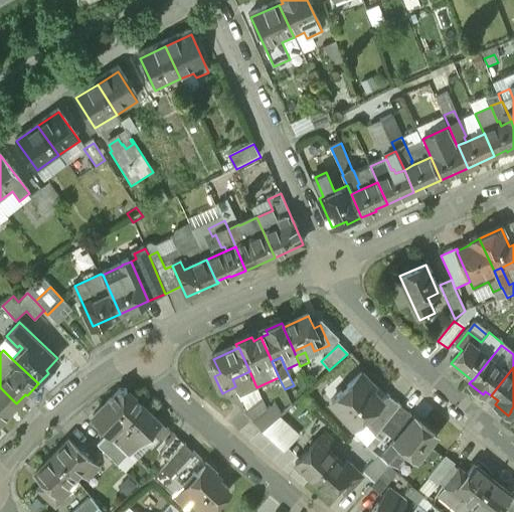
[(361,375),(331,403),(354,429),(361,421),(381,402),(370,391),(371,386),(361,375)]
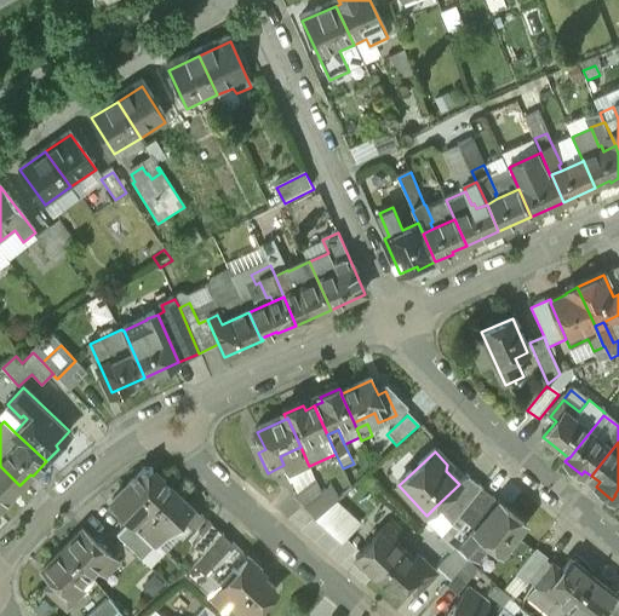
[(0,505),(19,485),(0,466),(0,505)]
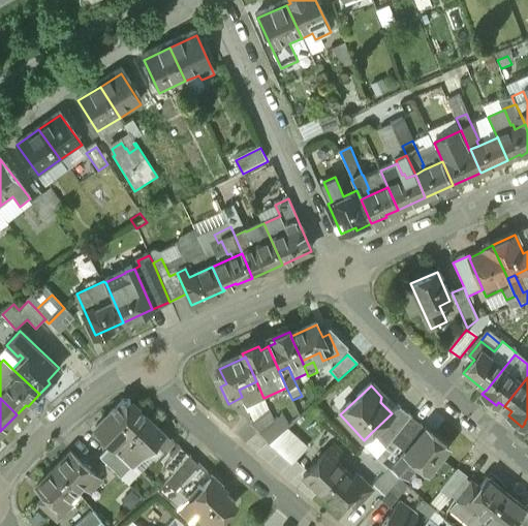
[(123,402),(97,429),(128,460),(132,456),(126,450),(133,443),(128,437),(133,432),(123,422),(136,408),(130,402),(130,400),(124,400),(123,402)]
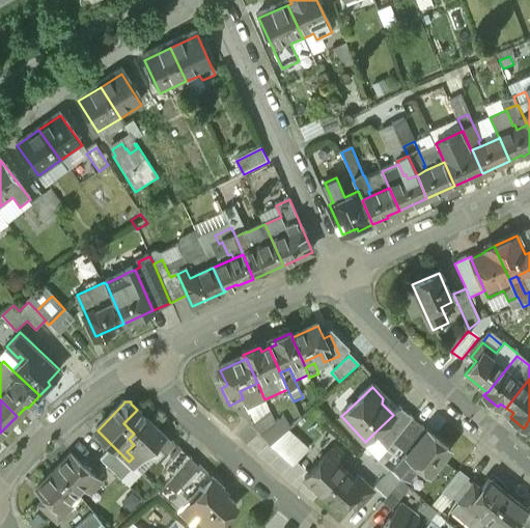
[(165,438),(137,410),(123,423),(134,434),(129,439),(134,445),(127,451),(133,457),(129,462),(134,468),(165,438)]
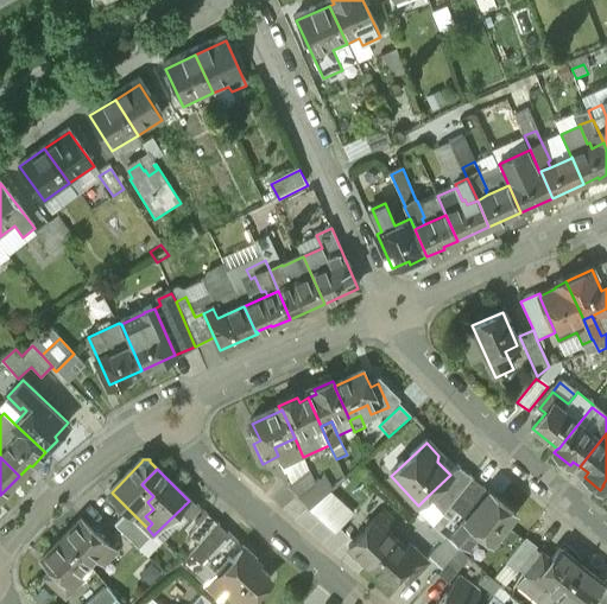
[(450,475),(427,497),(444,516),(451,507),(473,479),(457,469),(450,475)]
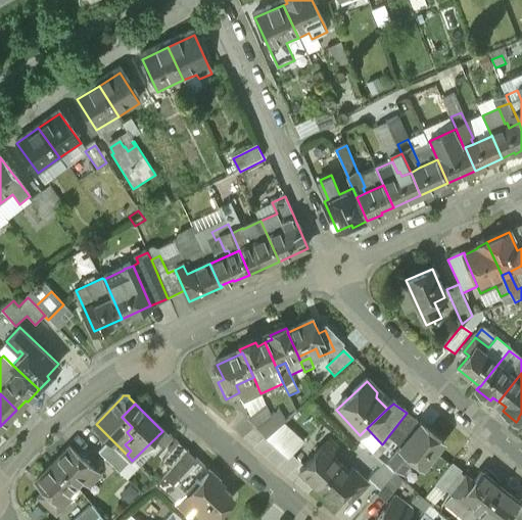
[(279,412),(257,429),(266,440),(285,425),(287,423),(279,412)]
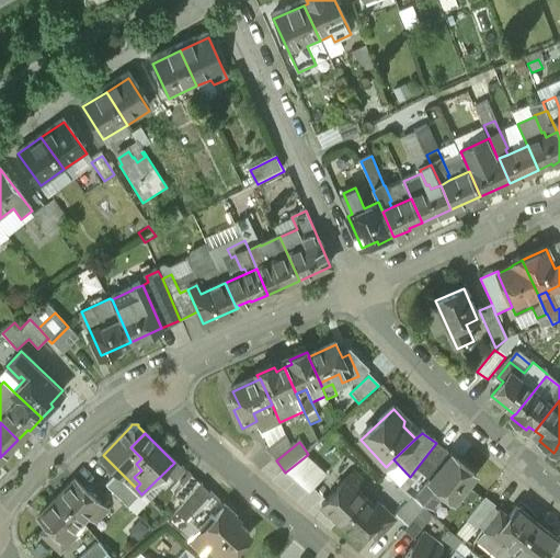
[(436,443),(416,468),(429,478),(448,453),(436,443)]
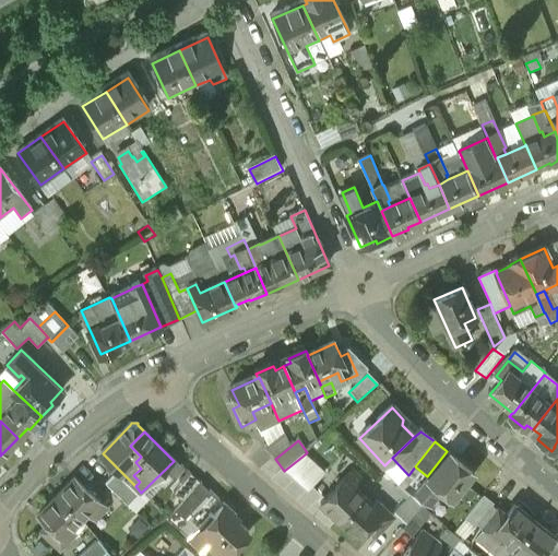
[(472,472),(449,453),(416,494),(425,500),(429,504),(434,498),(430,495),(437,487),(451,499),(472,472)]
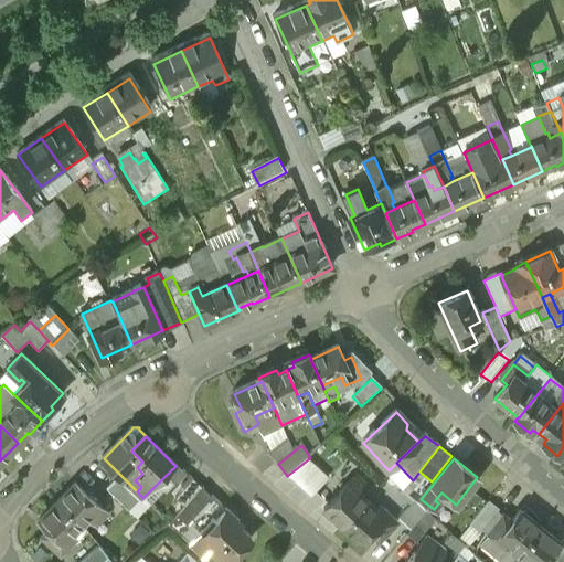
[(308,459),(287,476),(312,499),(330,479),(308,459)]
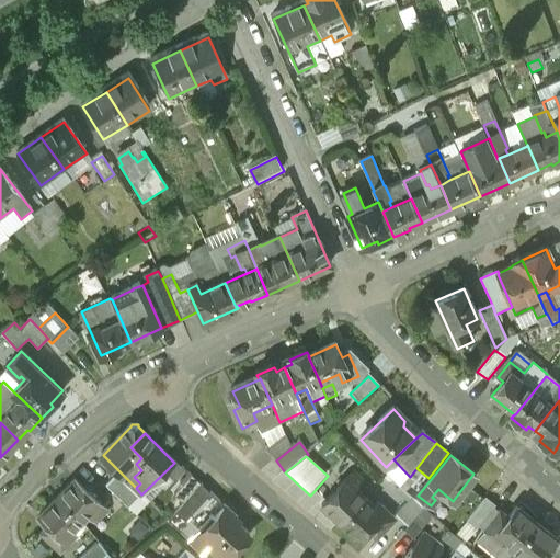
[(352,473),(322,507),(341,523),(363,499),(355,493),(364,484),(352,473)]
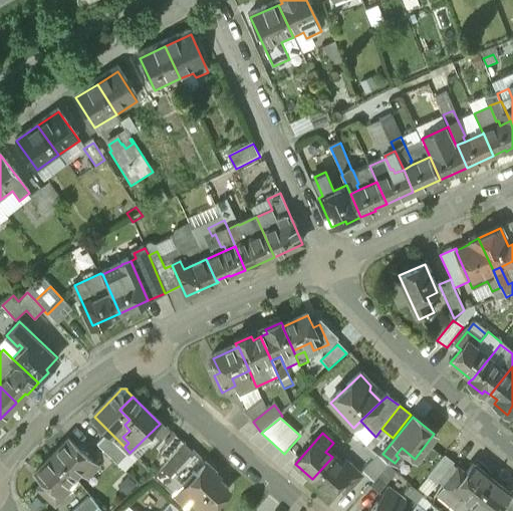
[(129,457),(107,438),(98,447),(118,467),(129,457)]
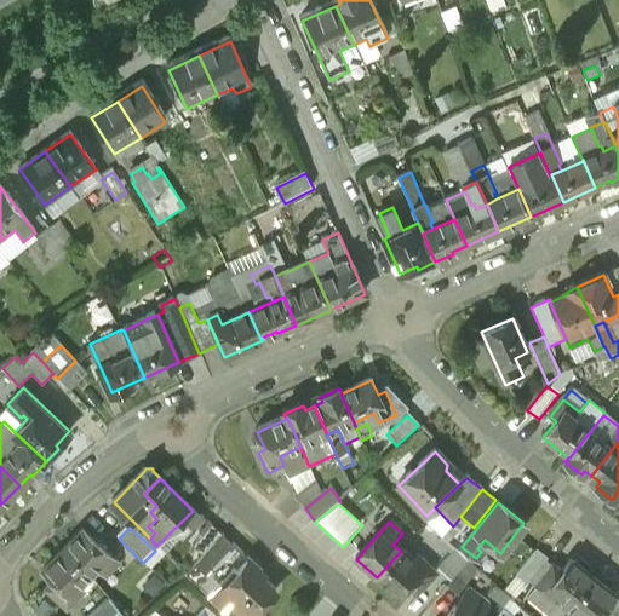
[(211,528),(191,550),(201,559),(222,536),(211,528)]
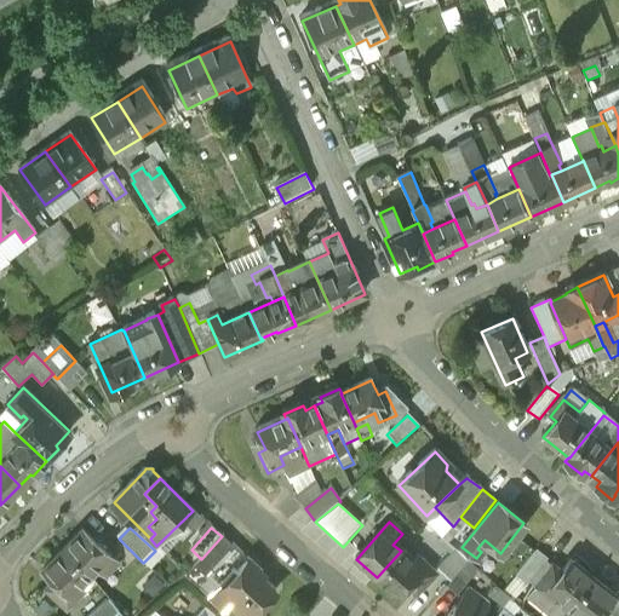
[(119,566),(82,531),(63,551),(90,576),(97,569),(107,579),(119,566)]
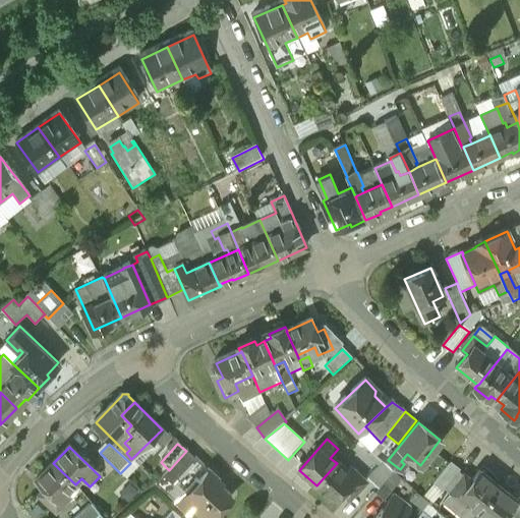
[(169,470),(156,484),(167,495),(197,461),(186,451),(169,470)]
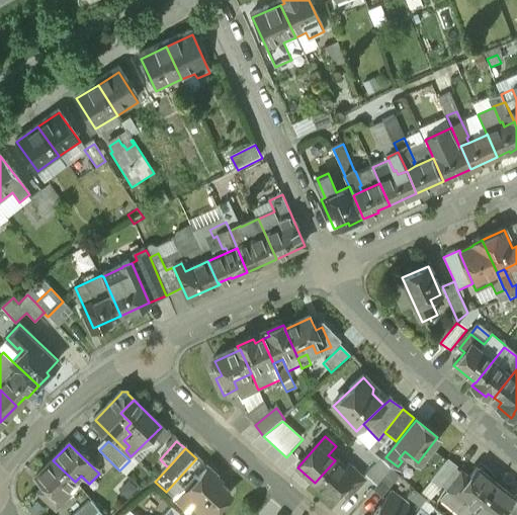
[(418,462),(405,451),(399,458),(402,461),(398,466),(394,463),(390,469),(406,483),(418,468),(415,465),(418,462)]
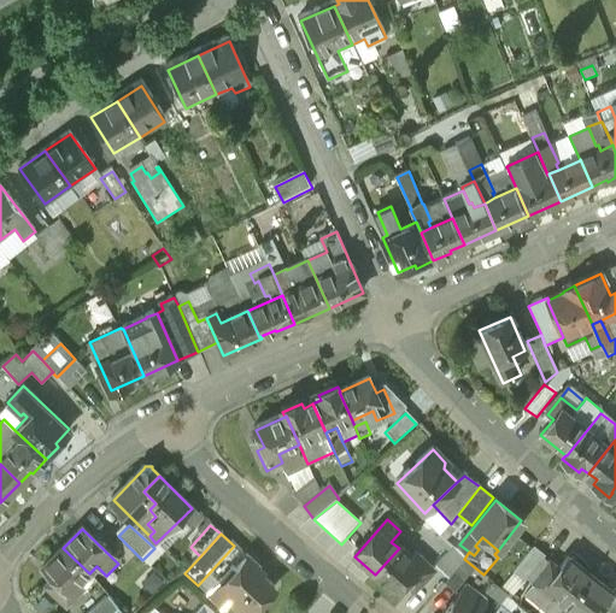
[(89,573),(63,548),(44,567),(54,579),(47,587),(65,606),(83,588),(78,584),(89,573)]
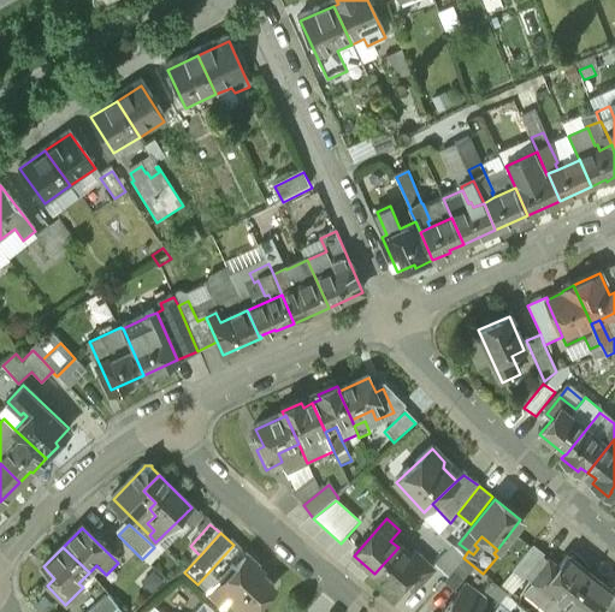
[(409,557),(398,547),(374,574),(395,592),(412,574),(420,582),(431,571),(412,554),(409,557)]
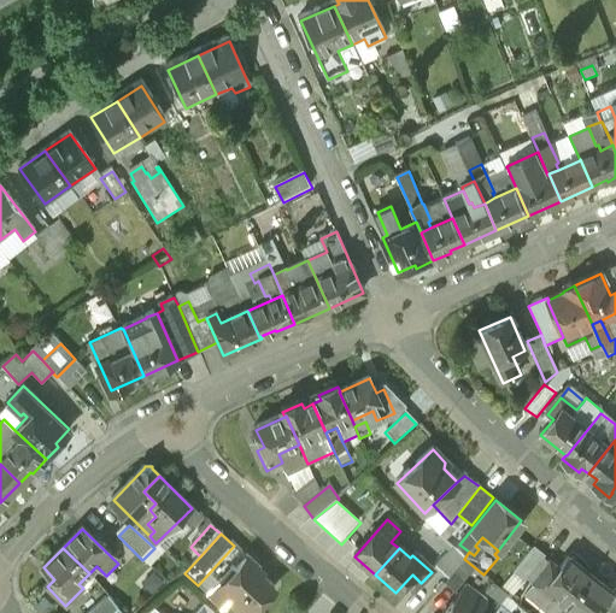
[(452,548),(436,567),(449,577),(461,564),(464,559),(452,548)]
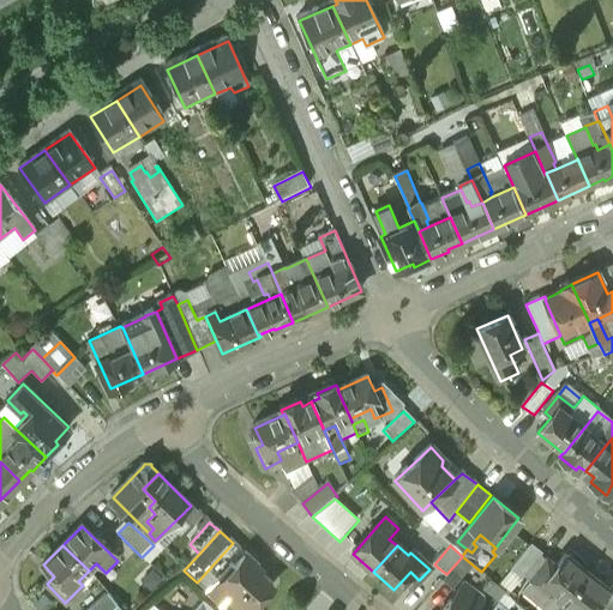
[(528,548),(509,569),(520,578),(538,556),(528,548)]
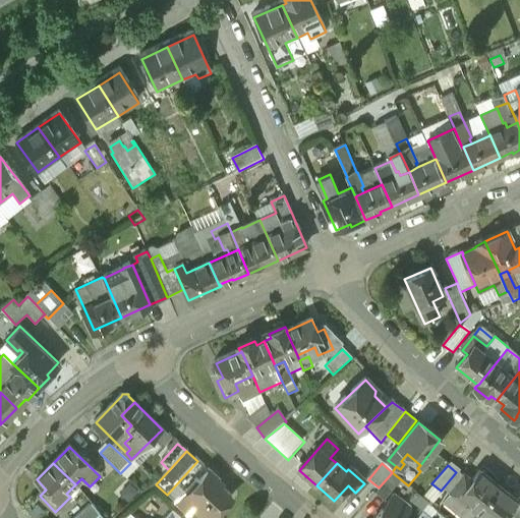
[(210,471),(181,502),(198,517),(213,517),(232,499),(221,487),(221,482),(210,471)]
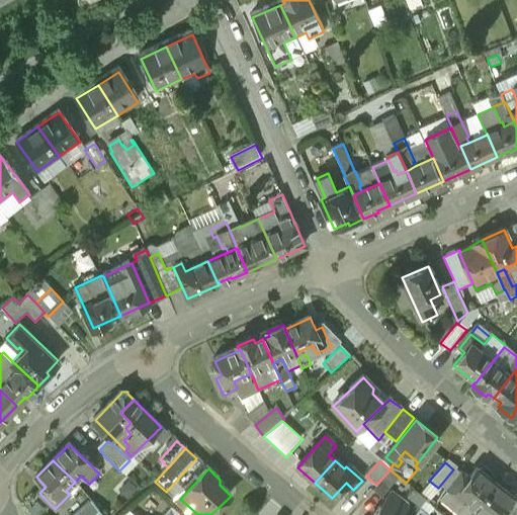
[(460,475),(446,491),(462,505),(465,501),(474,509),(495,484),(478,469),(467,481),(460,475)]
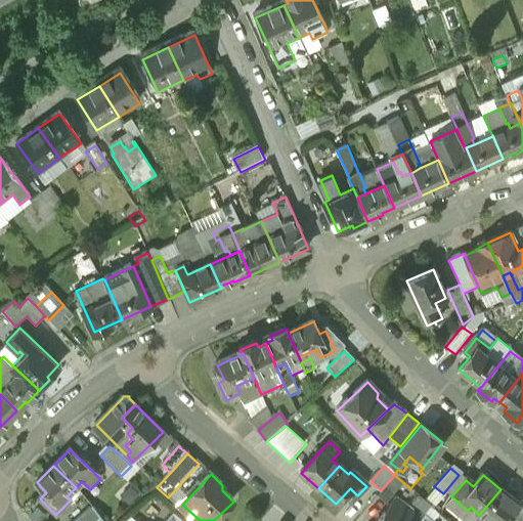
[(381,490),(377,496),(385,504),(399,485),(391,479),(381,490)]
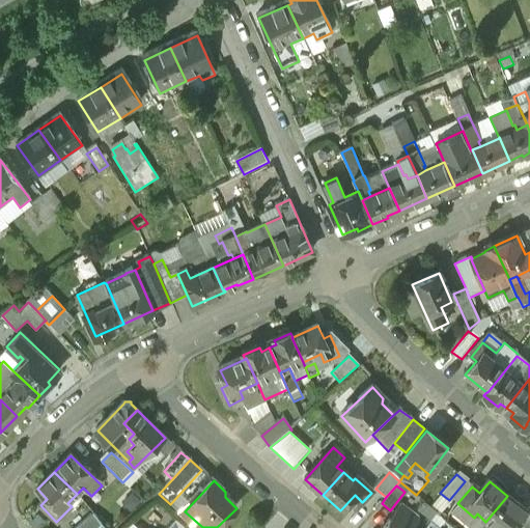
[(485,522),(480,527),(512,527),(526,512),(507,496),(485,522)]
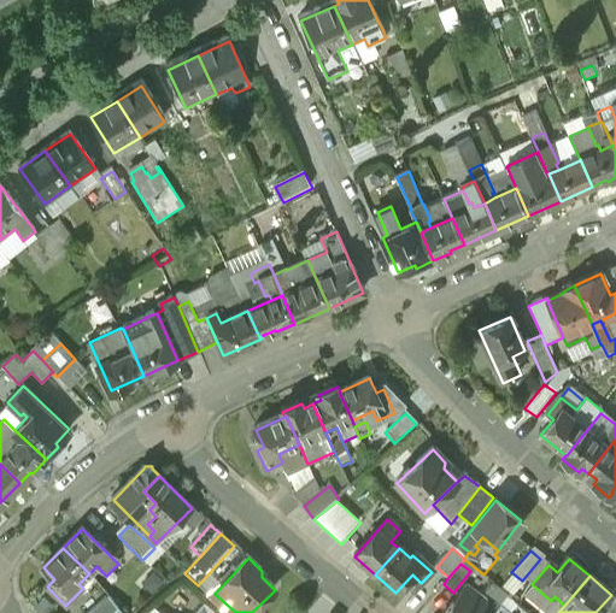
[(506,594),(491,583),(484,593),(499,605),(505,595),(506,594)]
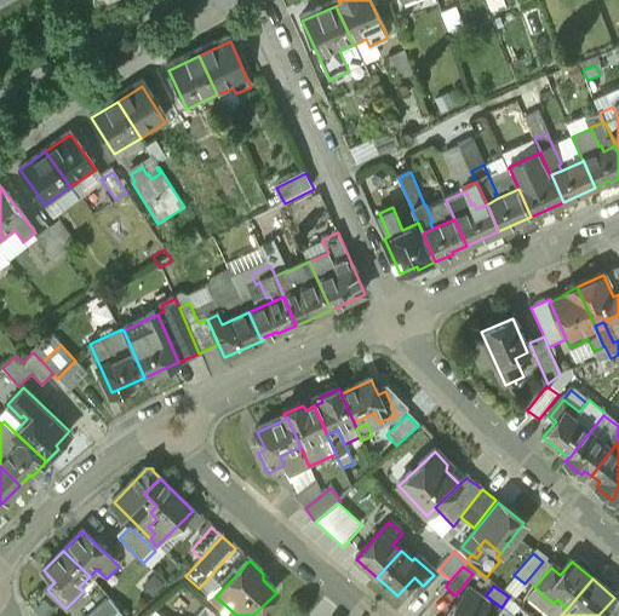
[(488,605),(468,589),(447,615),(486,615),(482,612),(488,605)]
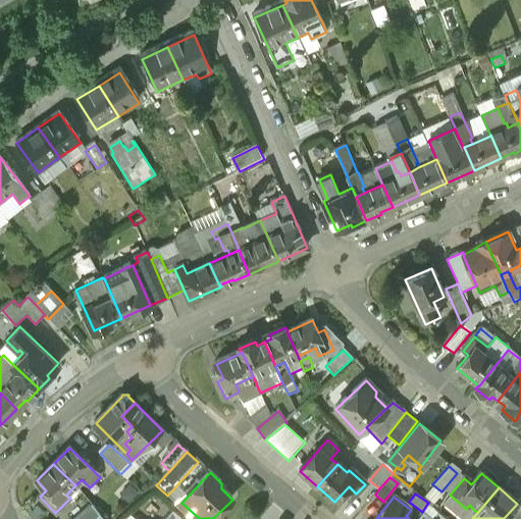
[(111,503),(99,513),(103,518),(110,518),(118,511),(111,503)]
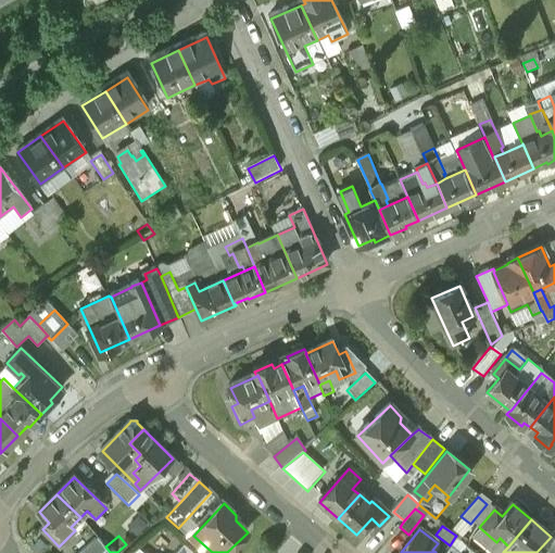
[(450,545),(451,545),(445,552),(458,552),(465,544),(455,537),(450,545)]
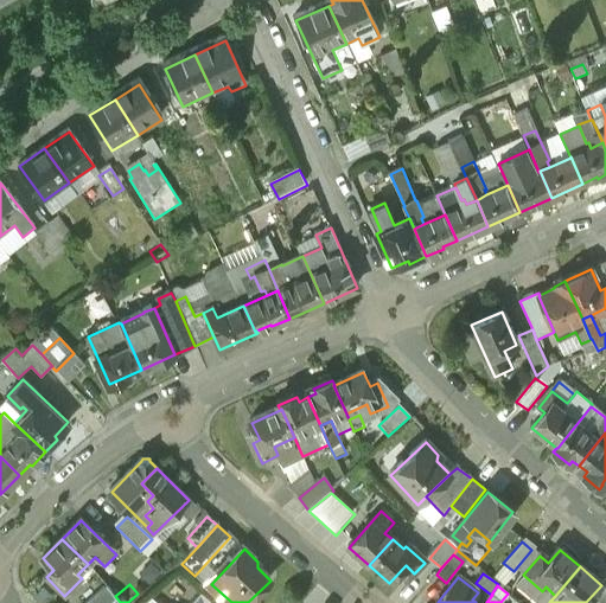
[(107,588),(89,602),(120,602),(115,596),(107,588)]
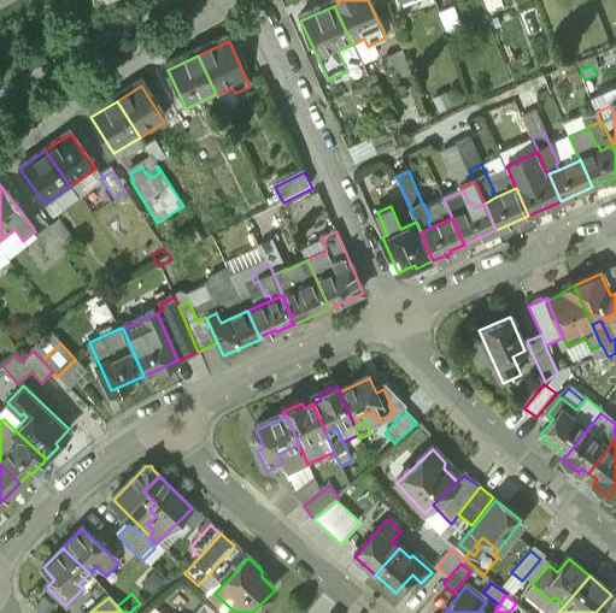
[(615,600),(604,612),(615,612),(615,600)]
